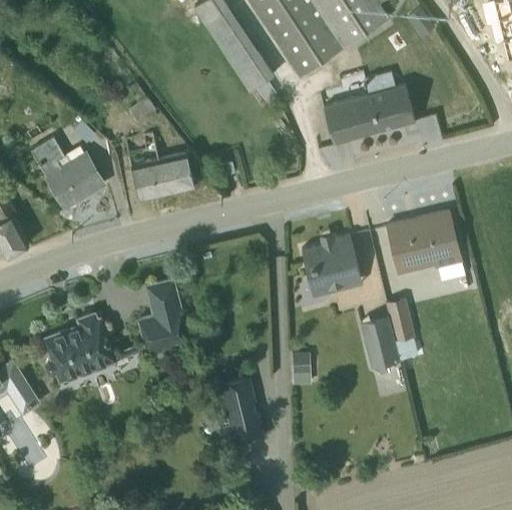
[(274,73),(224,0),(209,0),(195,9),(249,89),(274,73)]
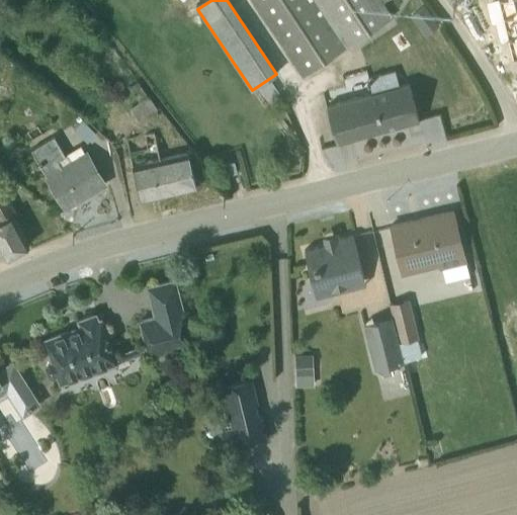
[(392,19),(378,0),(253,0),(307,77),(392,19)]
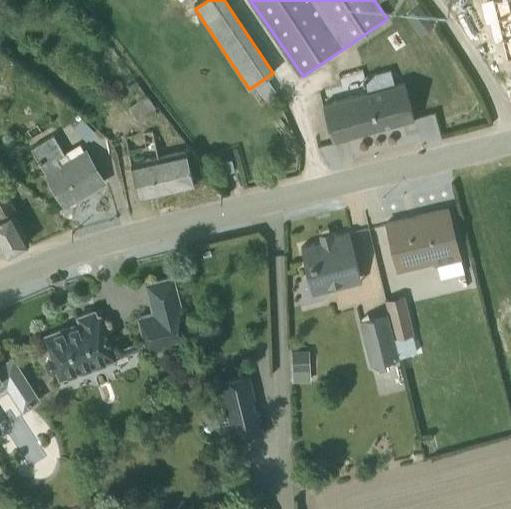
[(420,7),(406,17),(421,36),(434,26),(420,7)]
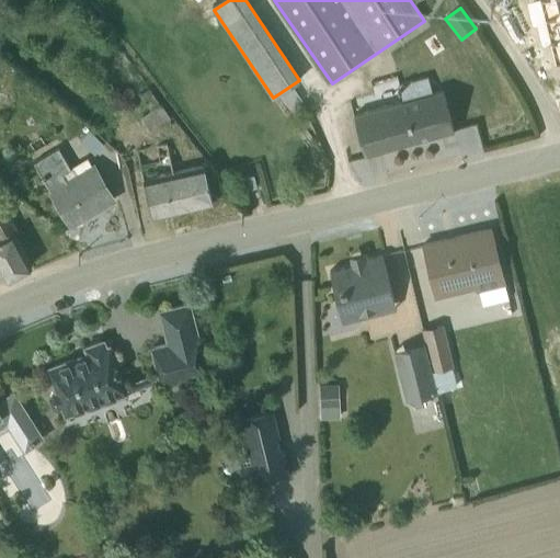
[(354,120),(365,159),(455,134),(444,94),(354,120)]
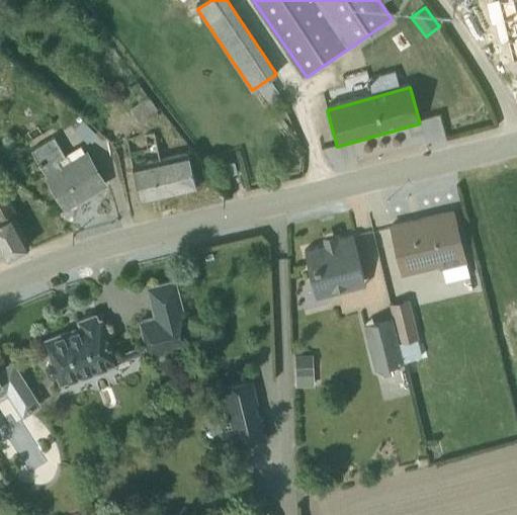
[(142,124),(159,113),(150,100),(133,111),(142,124)]
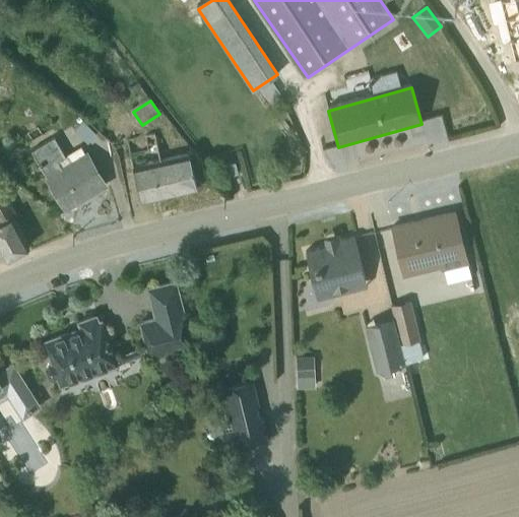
[(75,131),(87,141),(94,132),(82,122),(75,131)]
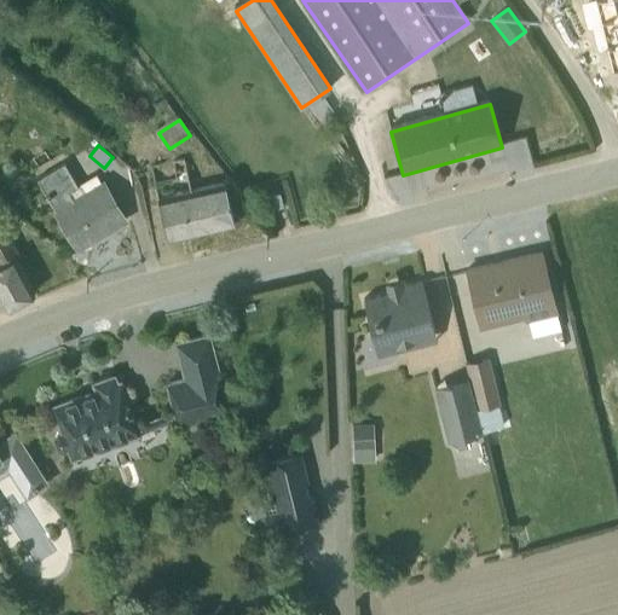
[(152,172),(169,244),(235,228),(225,186),(190,195),(183,166),(152,172)]
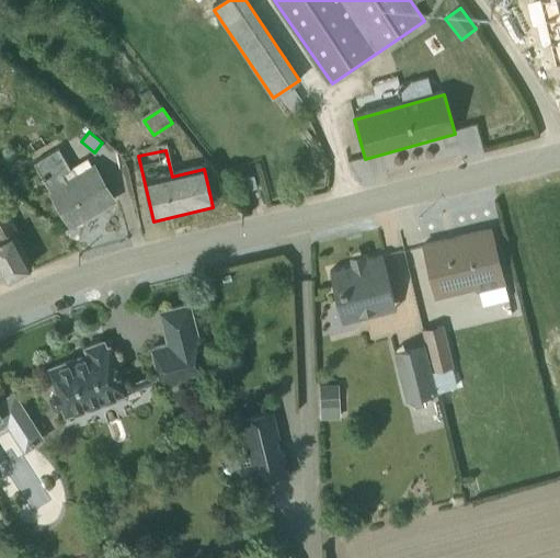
[(71,228),(115,203),(91,161),(70,173),(58,154),(35,167),(71,228)]
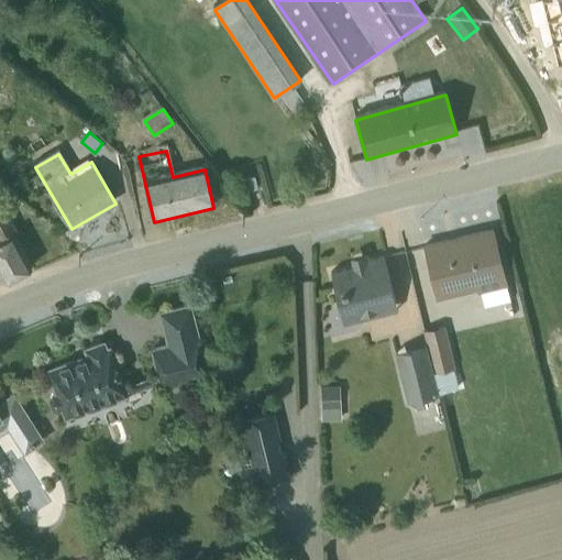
[(0,272),(7,283),(32,268),(14,239),(20,235),(6,211),(0,215),(0,272)]
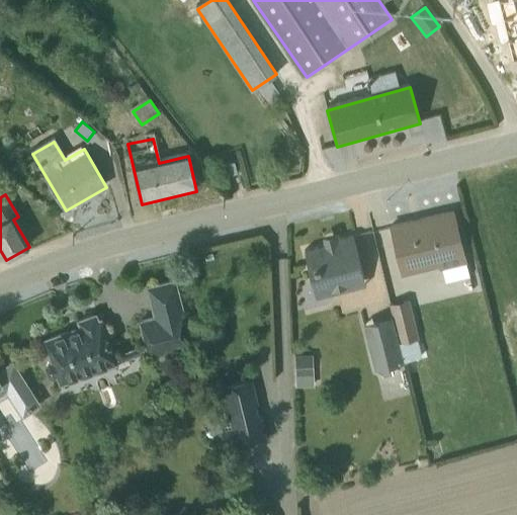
[(464,270),(452,217),(390,231),(401,278),(436,271),(438,276),(464,270)]
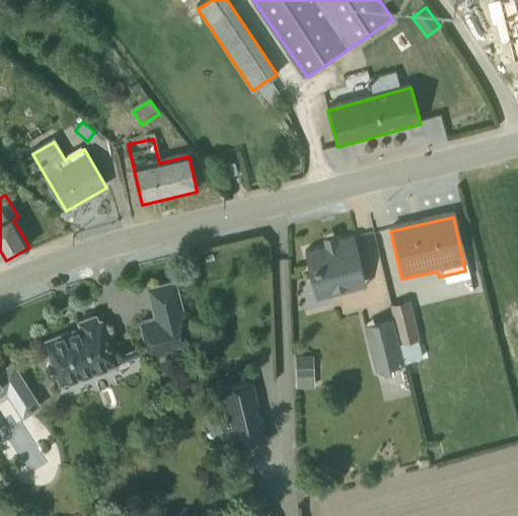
[(359,254),(375,251),(371,233),(355,236),(359,254)]
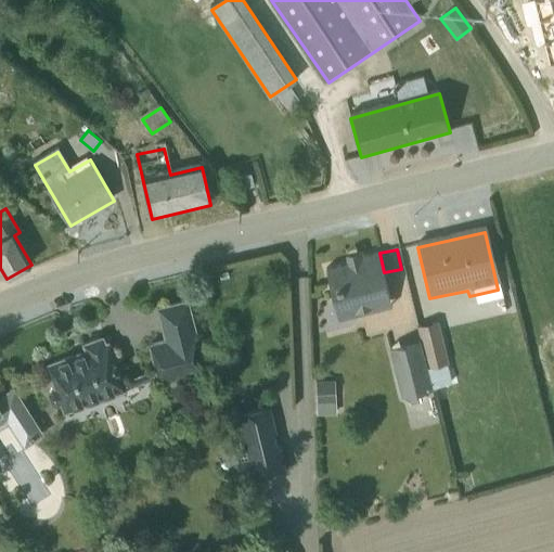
[(327,272),(338,323),(391,311),(378,256),(358,260),(358,265),(327,272)]
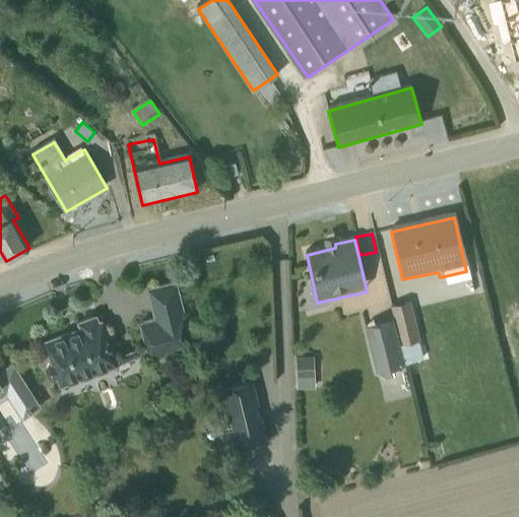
[(194,353),(178,283),(149,291),(156,320),(140,324),(148,364),(194,353)]
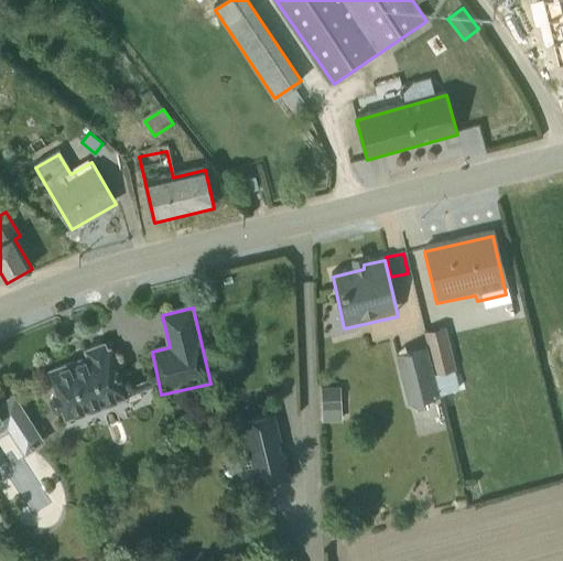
[(423,336),(426,349),(440,397),(462,391),(445,331),(423,336)]
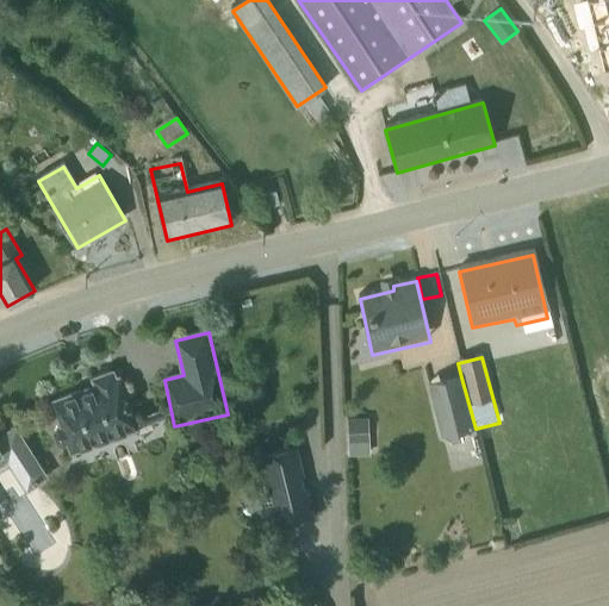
[(70,460),(140,433),(117,375),(93,383),(95,391),(51,407),(58,428),(51,431),(60,453),(67,450),(70,460)]
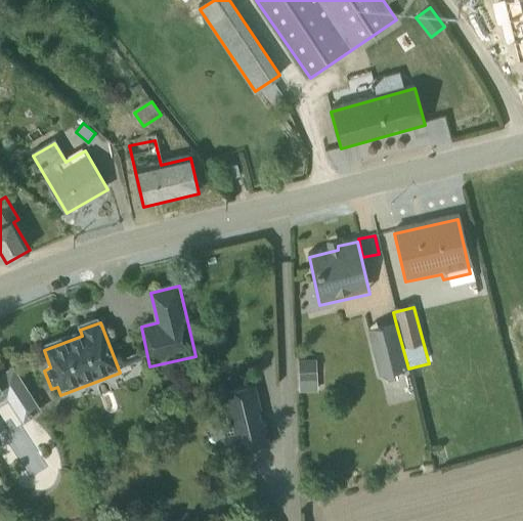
[(408,368),(396,324),(369,332),(381,376),(408,368)]
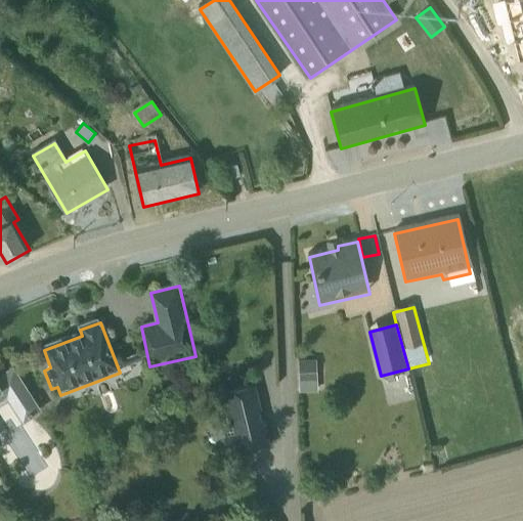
[(315,379),(315,359),(299,359),(299,379),(315,379)]
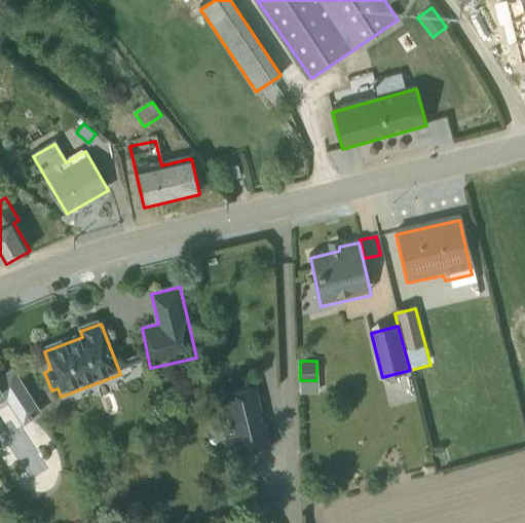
[(22,425),(40,415),(13,372),(0,379),(0,405),(6,402),(22,425)]
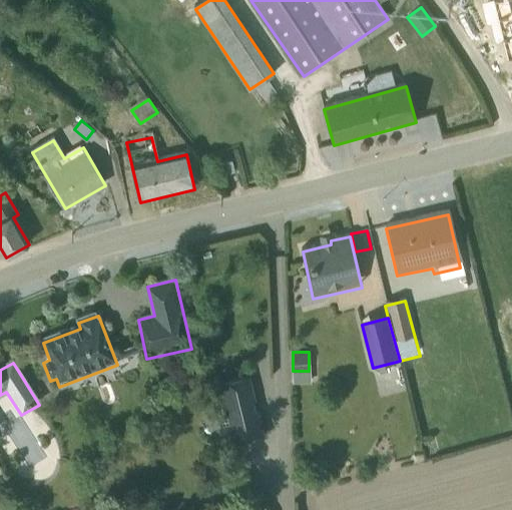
[(249,380),(221,387),(234,444),(264,437),(249,380)]
